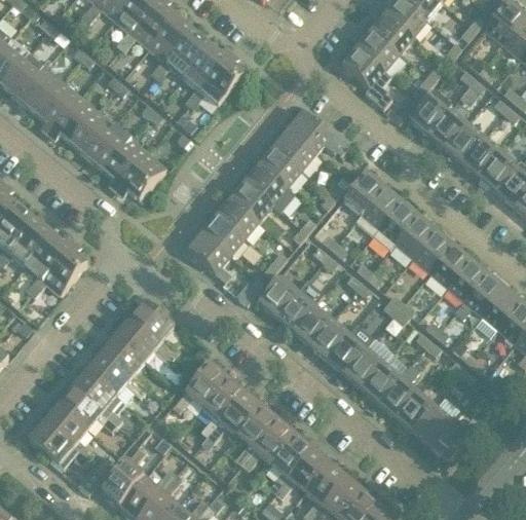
[(21,10),(27,3),(23,0),(15,0),(12,4),(21,10)]
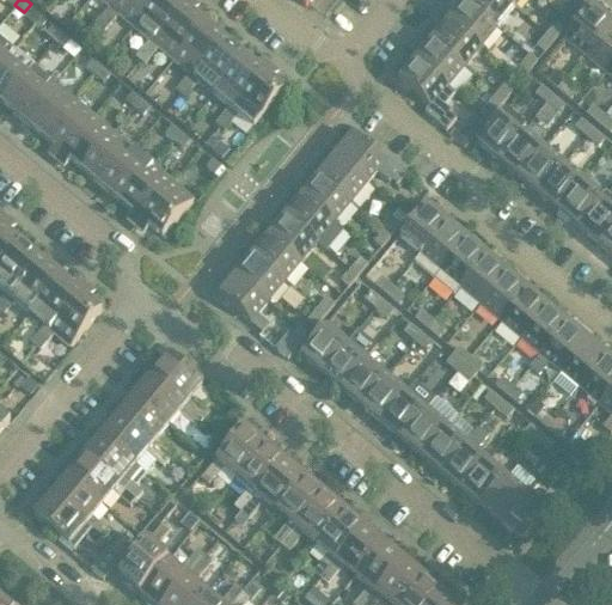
[(99,24),(118,0),(104,0),(109,4),(96,20),(99,24)]
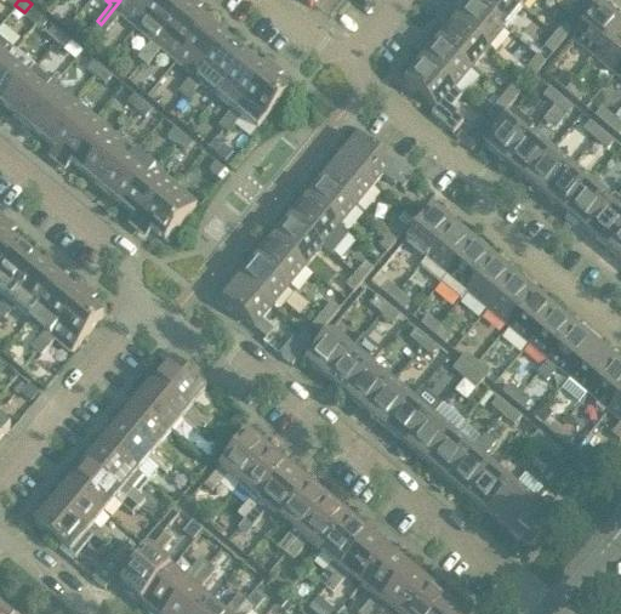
[(135,24),(155,0),(120,0),(101,24),(106,28),(120,12),(135,24)]
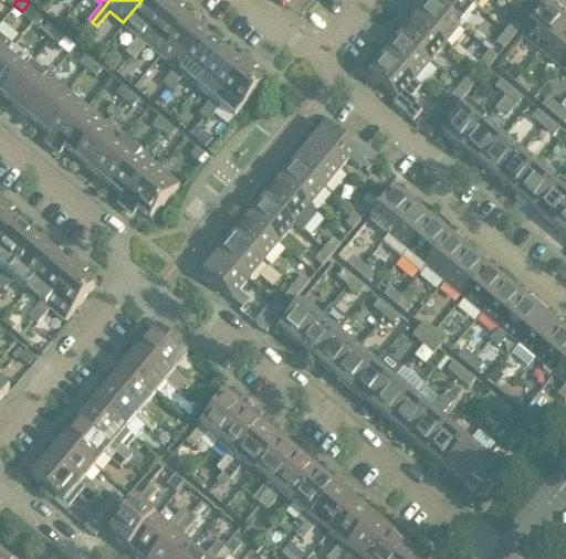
[(129,53),(171,3),(167,0),(142,0),(123,22),(137,34),(125,50),(129,53)]
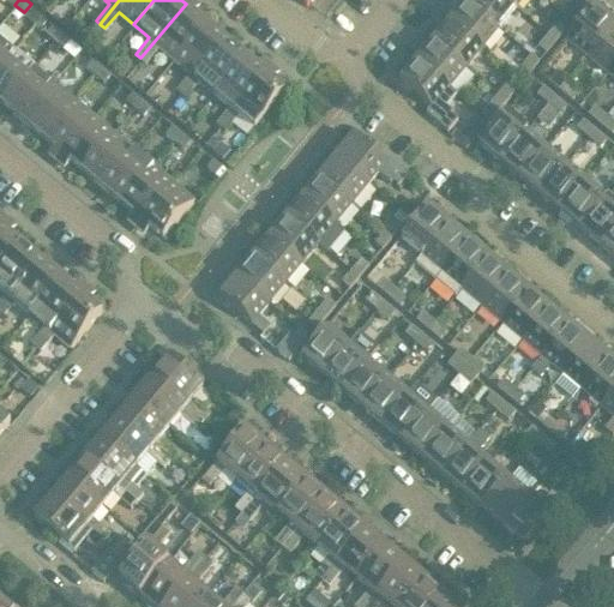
[(499,24),(471,0),(464,0),(450,17),(482,44),(499,24)]
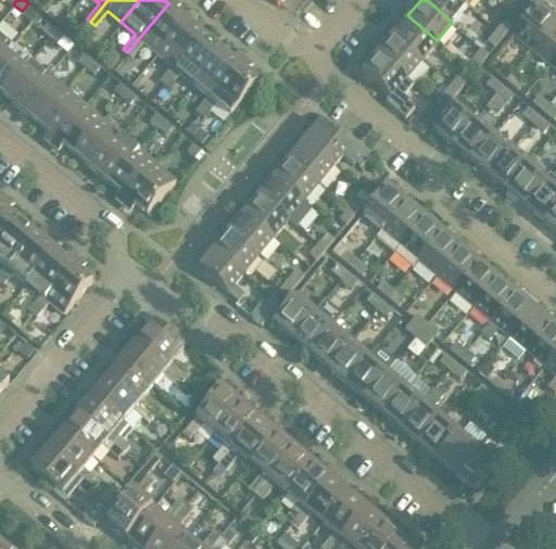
[(467,4),(462,0),(427,0),(452,22),(467,4)]
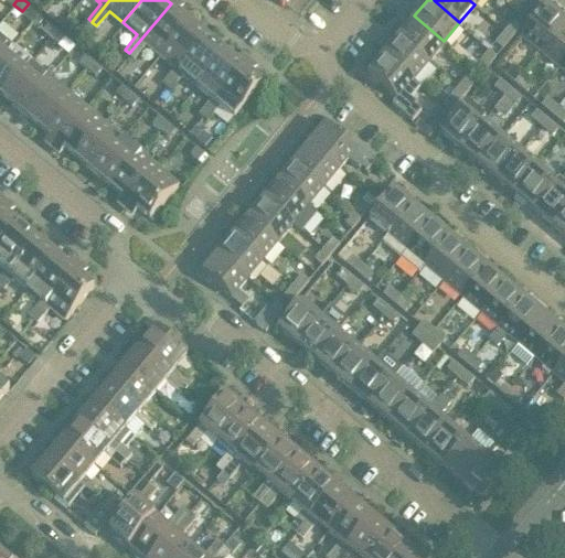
[(524,0),(519,8),(528,14),(540,0),(524,0)]
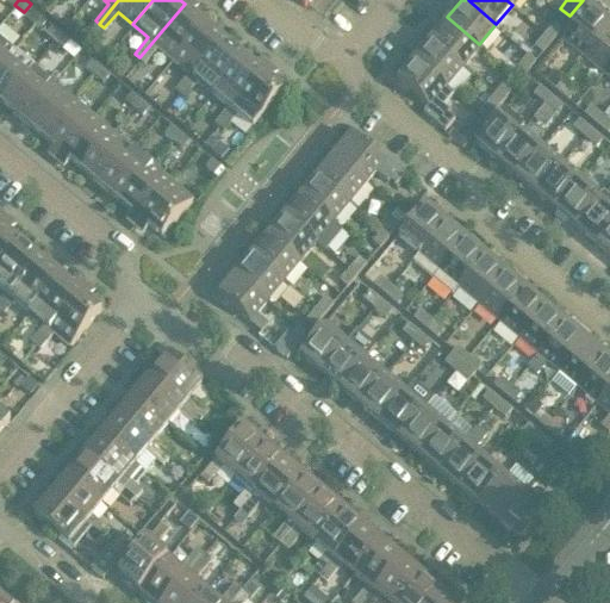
[(173,58),(205,20),(185,4),(139,57),(144,61),(157,45),(173,58)]
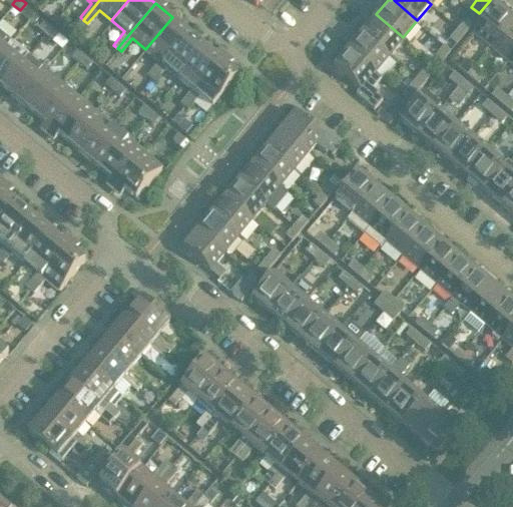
[(491,45),(512,18),(512,17),(496,3),(473,30),(491,45)]
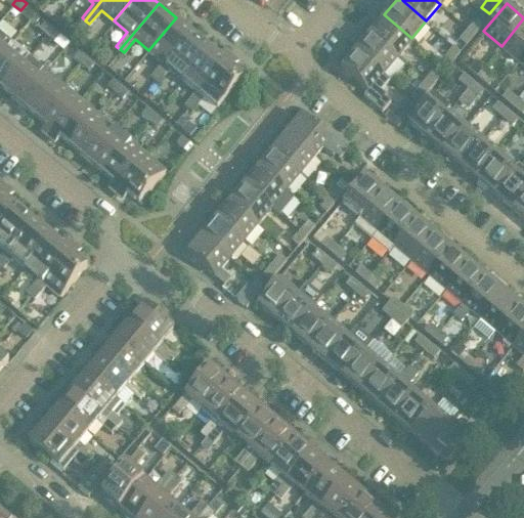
[(411,38),(384,14),(369,32),(397,55),(411,38)]
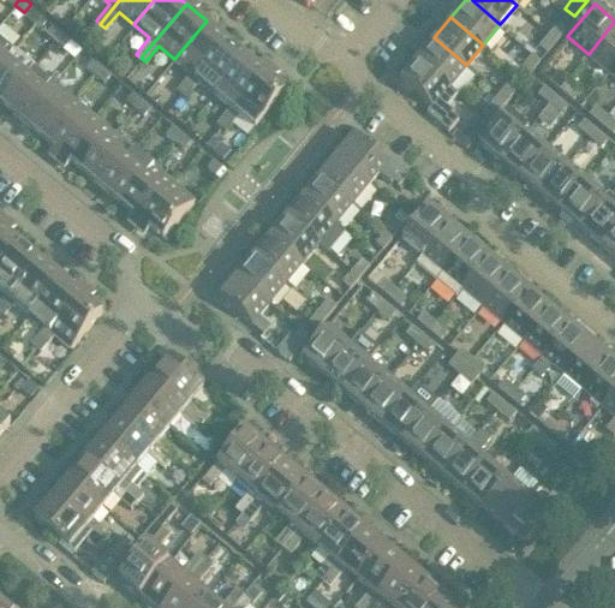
[(556,39),(566,27),(559,19),(549,31),(556,39)]
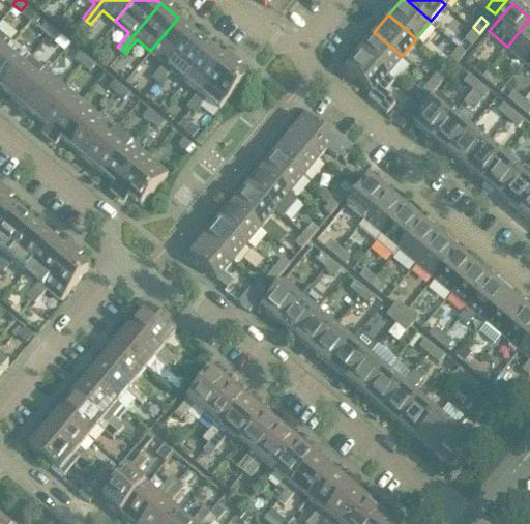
[(155,79),(195,31),(178,18),(150,51),(164,61),(151,75),(155,79)]
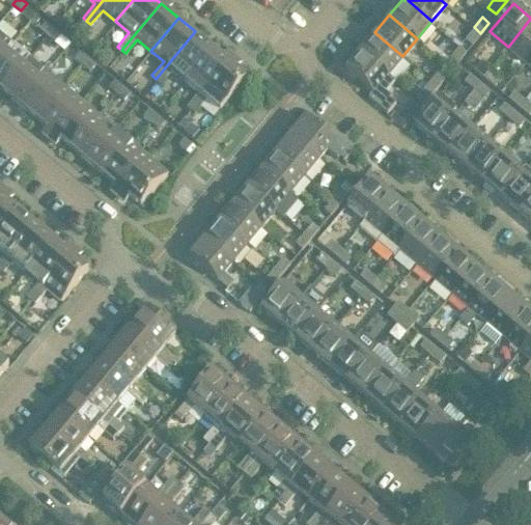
[(47,33),(53,26),(46,19),(39,26),(47,33)]
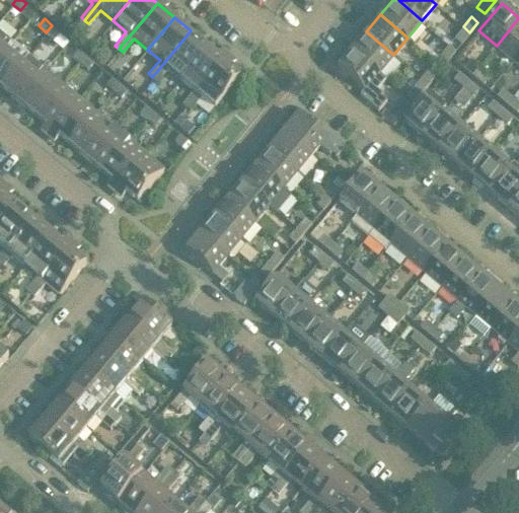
[(513,59),(518,52),(518,18),(497,46),(513,59)]
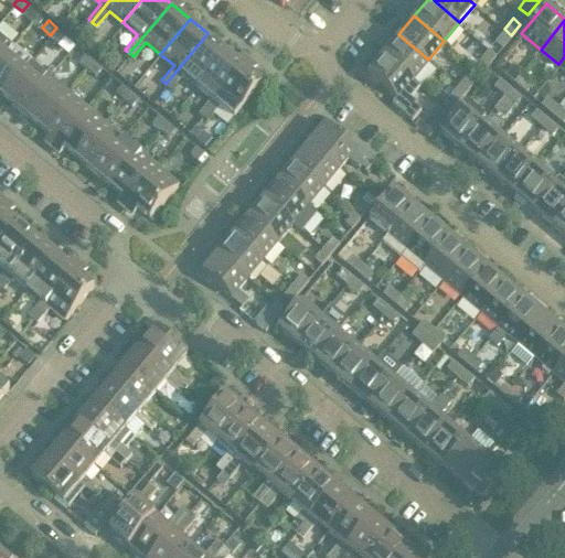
[(59,42),(65,34),(56,28),(50,35),(59,42)]
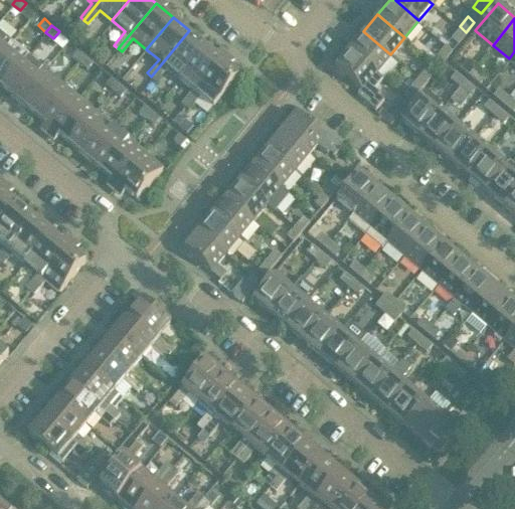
[(458,41),(466,32),(460,26),(451,36),(458,41)]
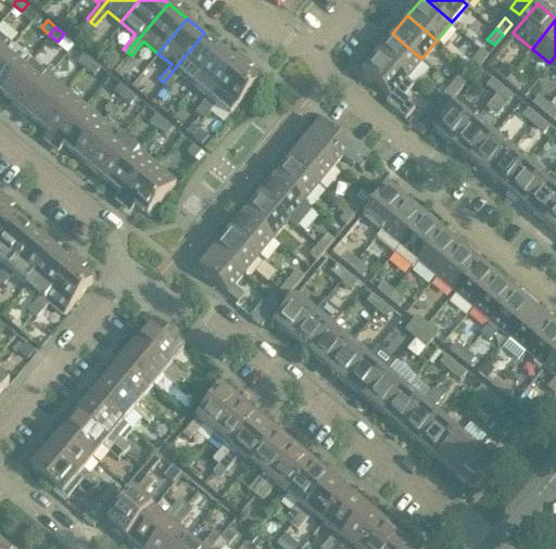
[(0,58),(13,42),(0,32),(0,58)]
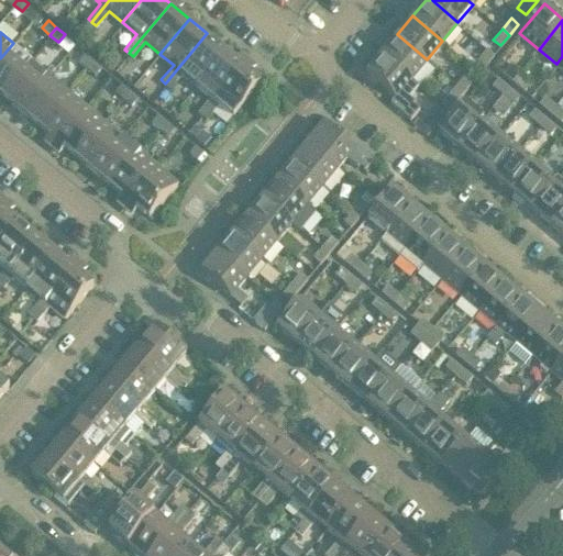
[(196,84),(225,49),(207,33),(165,84),(169,87),(183,71),(196,84)]
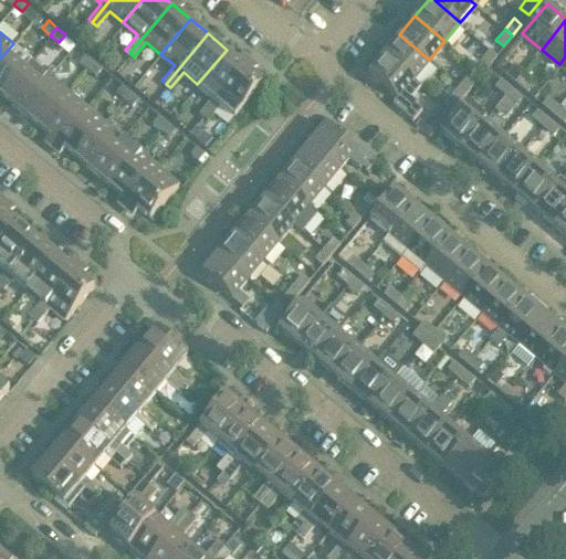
[(429,60),(399,34),(384,53),(420,83),(421,83),(413,77),(429,60)]
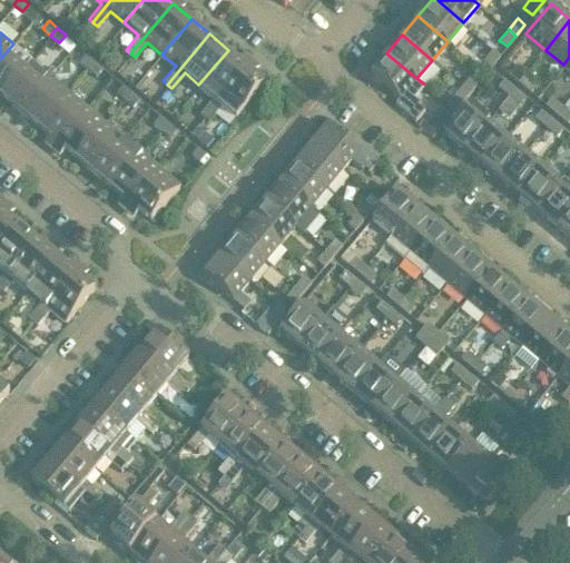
[(0,91),(1,94),(31,58),(13,43),(0,59),(0,91)]
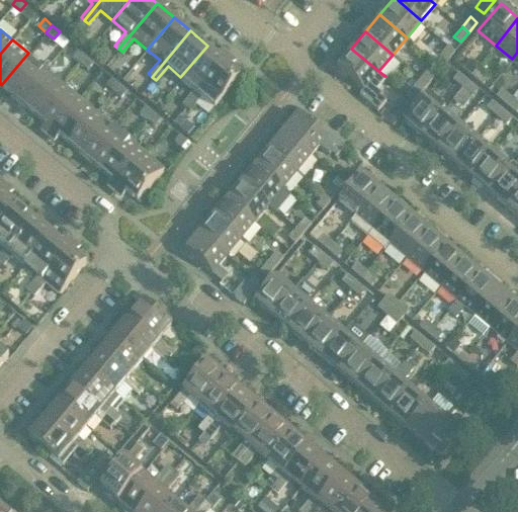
[(446,59),(454,49),(448,44),(439,53),(446,59)]
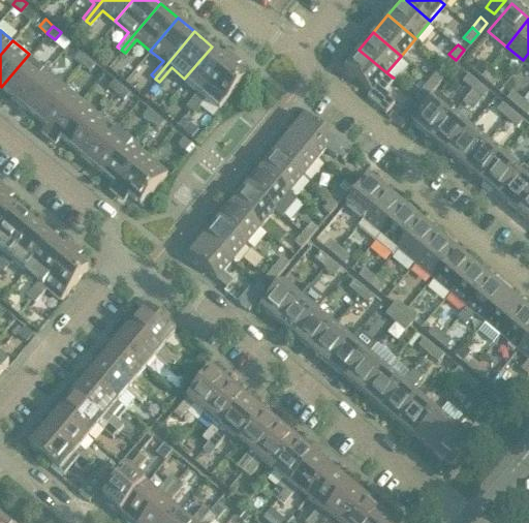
[(190,108),(228,60),(212,47),(184,79),(197,90),(186,103),(190,108)]
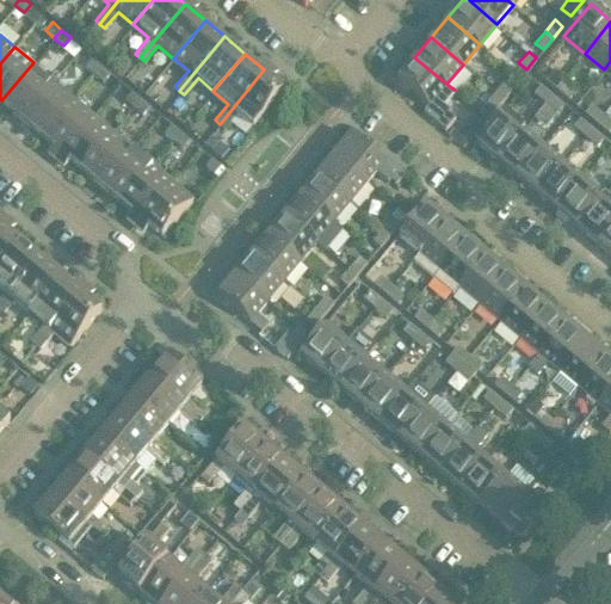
[(94,72),(102,63),(93,56),(86,65),(94,72)]
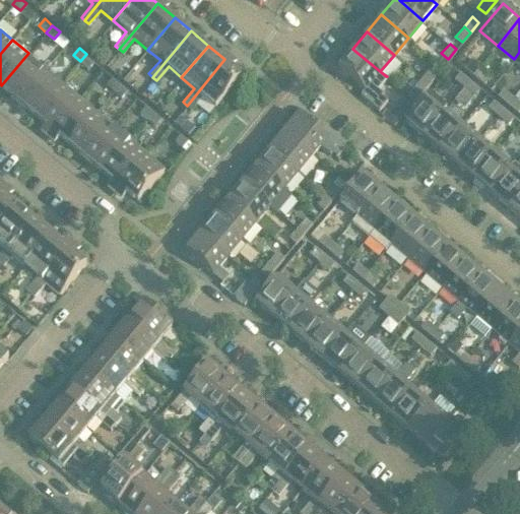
[(386,76),(352,49),(338,66),(365,88),(361,92),(379,109),(388,99),(382,93),(384,91),(378,86),(386,76)]
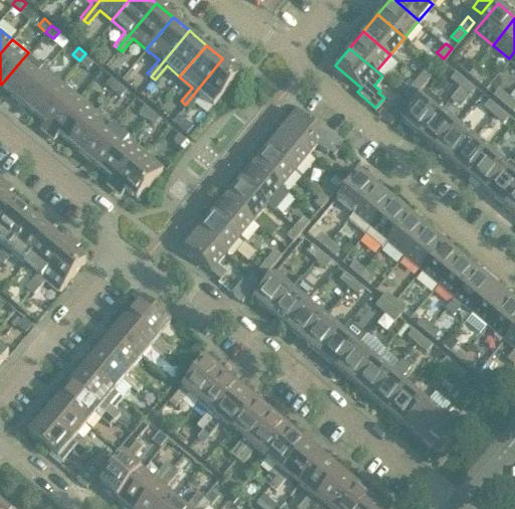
[(19,99),(45,67),(28,52),(1,85),(19,99)]
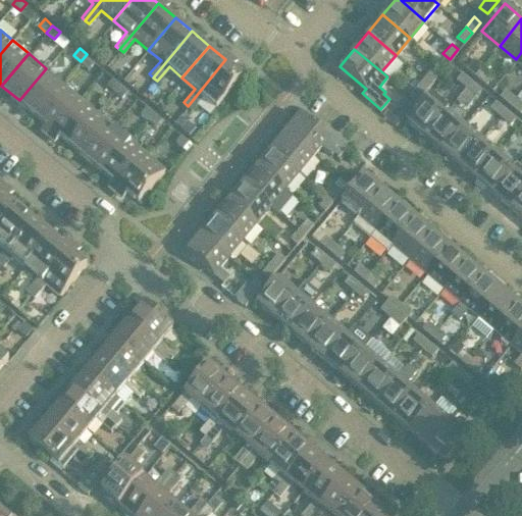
[(94,60),(87,54),(81,61),(89,67),(94,60)]
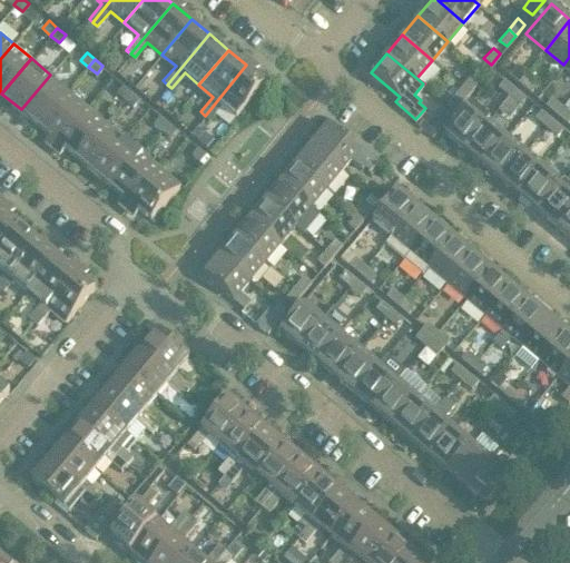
[(236,116),(265,81),(246,65),(205,116),(208,119),(222,104),(236,116)]
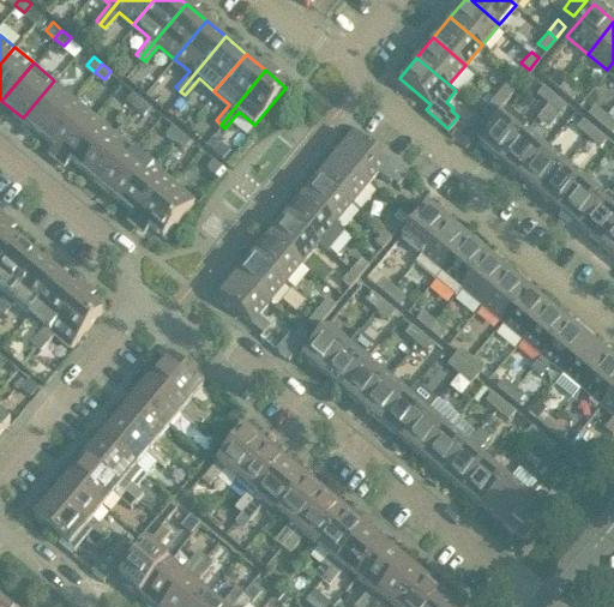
[(559,86),(566,79),(555,70),(548,78),(559,86)]
